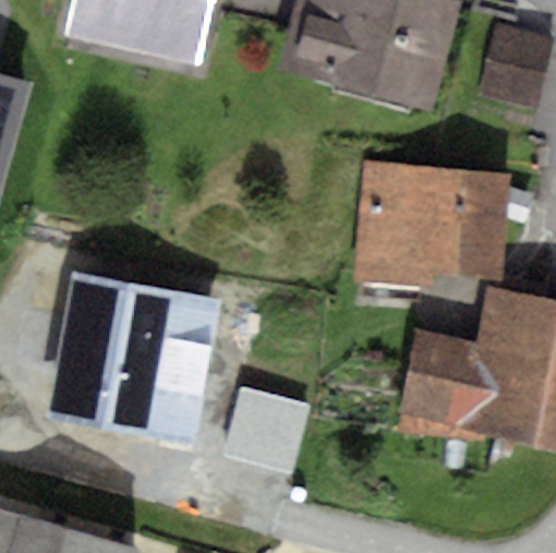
[(72,0),(68,27),(197,53),(207,0),(72,0)]
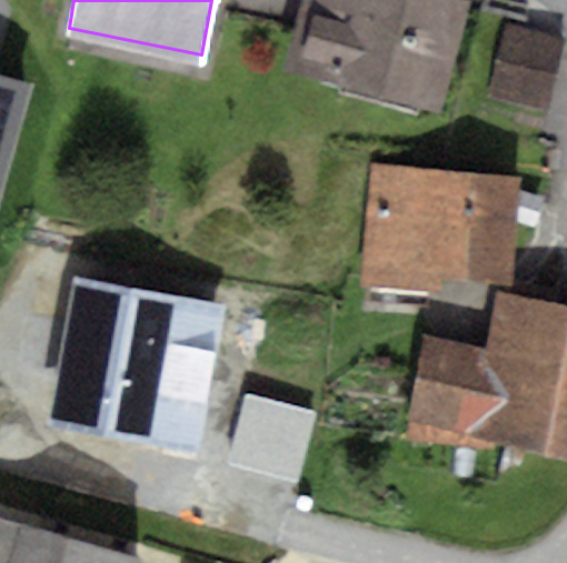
[(301,0),(282,73),(438,116),(469,0),(301,0)]
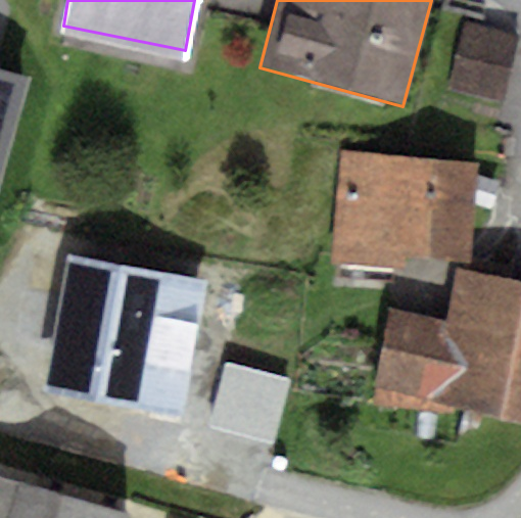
[(503,107),(517,33),(465,22),(451,96),(503,107)]
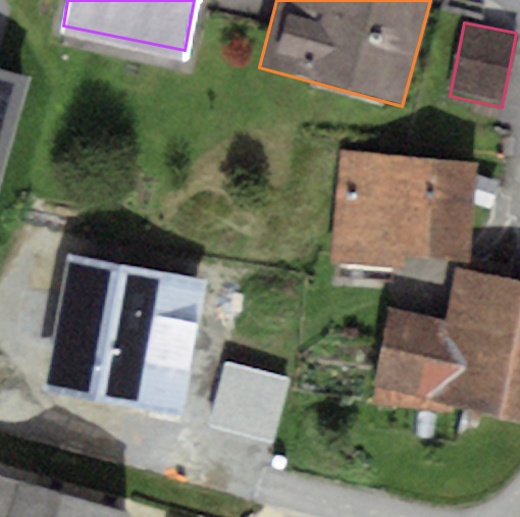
[(0,154),(22,75),(0,69),(0,154)]
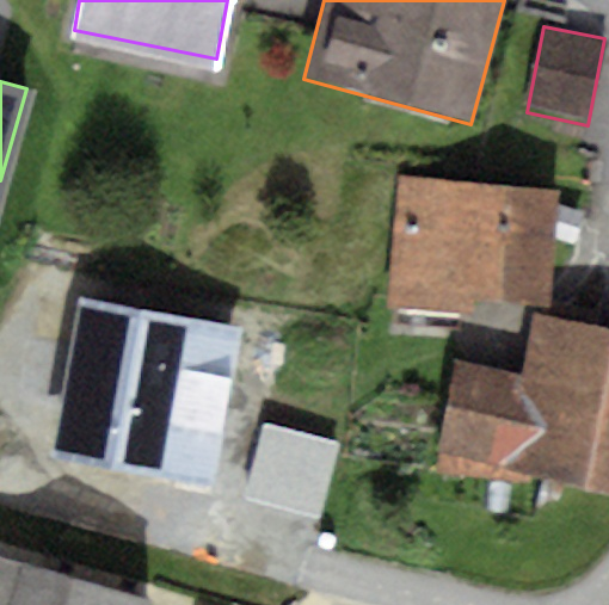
[(557,191),(399,177),(389,289),(548,302),(557,191)]
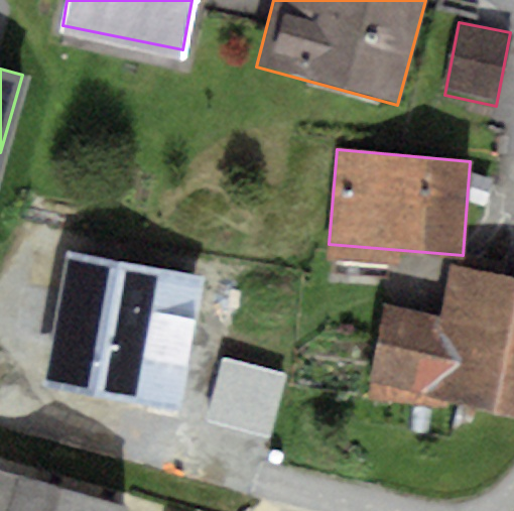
[(513,416),(513,275),(451,263),(440,316),(381,304),(365,388),(513,416)]
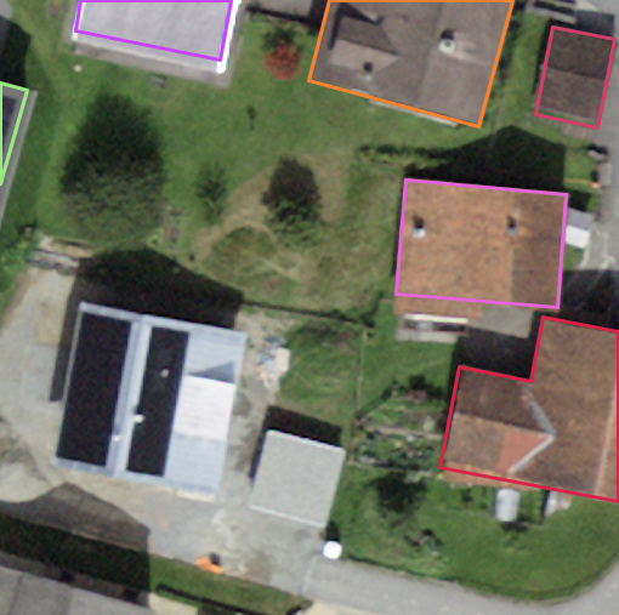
[(146,614),(149,607),(0,565),(0,614),(146,614)]
